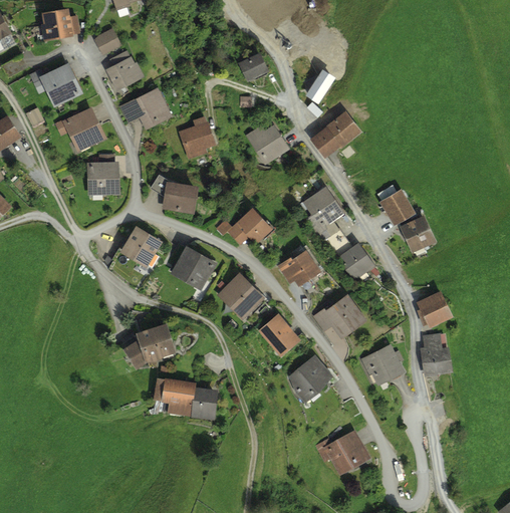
[(77,11),(44,14),(46,39),(79,36),(77,11)]
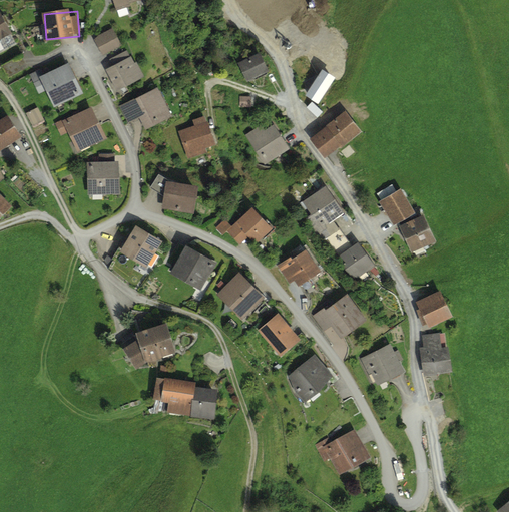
[(0,13),(0,40),(10,35),(0,13)]
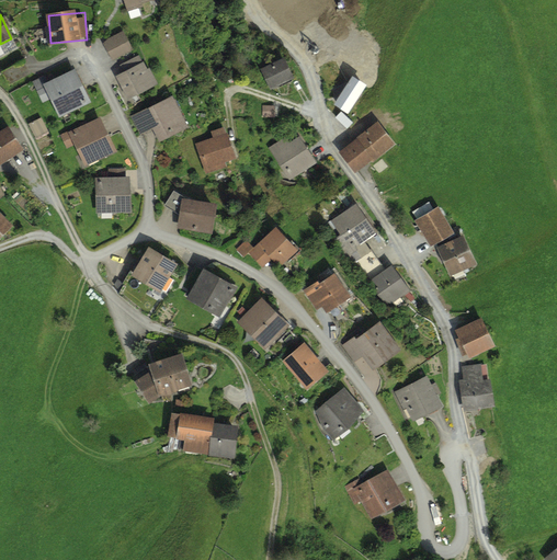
[(127,32),(105,42),(112,58),(134,49),(127,32)]
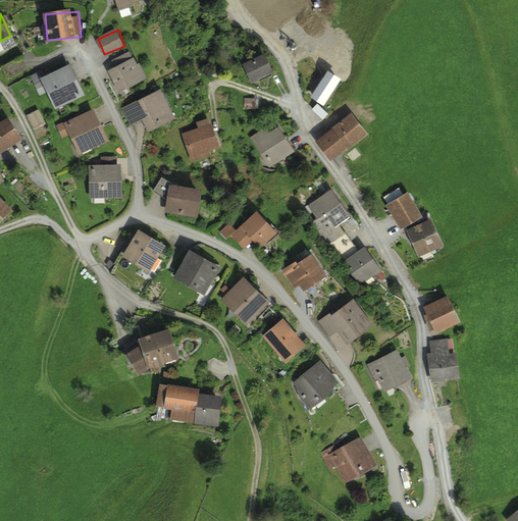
[(265,55),(244,66),(252,83),(273,71),(265,55)]
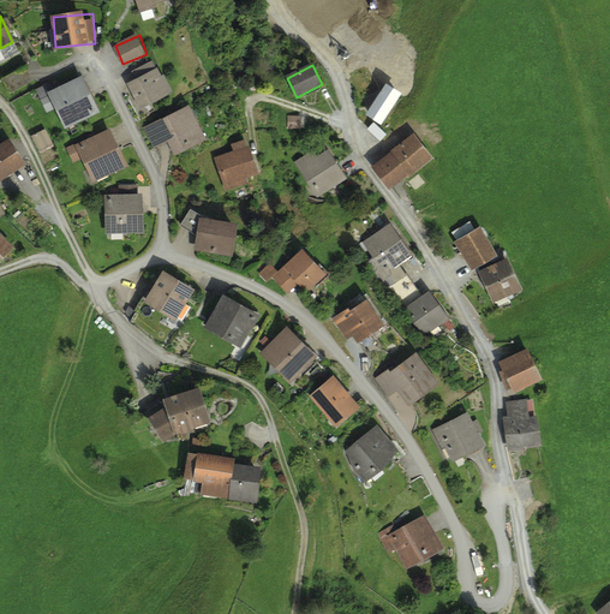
[(163,69),(130,84),(139,105),(172,90),(163,69)]
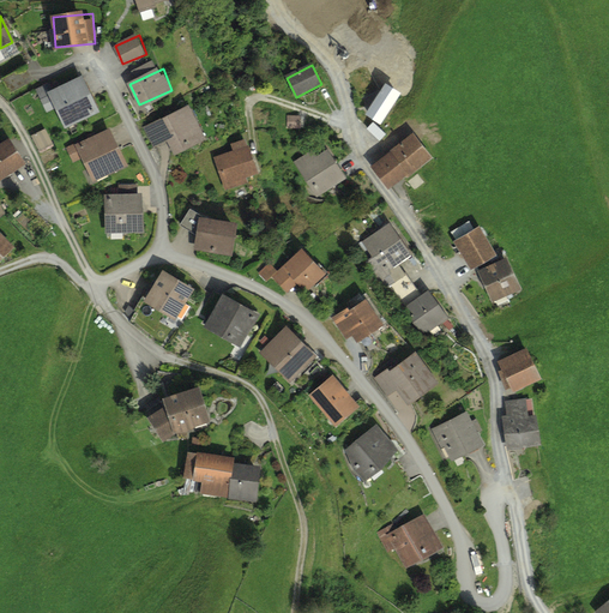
[(30,82),(23,71),(2,83),(8,94),(30,82)]
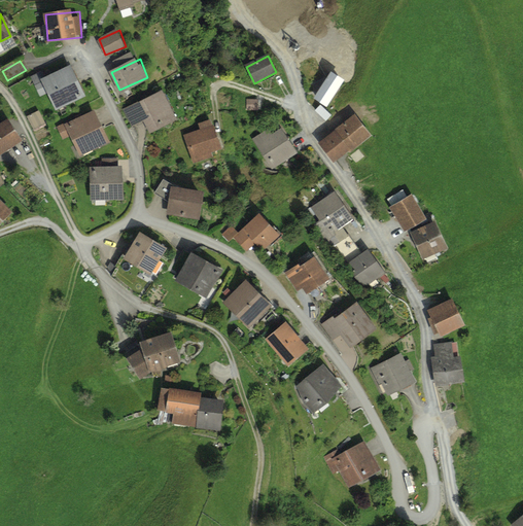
[(40,73),(30,78),(37,96),(47,92),(55,108),(84,95),(72,67),(43,79),(40,73)]
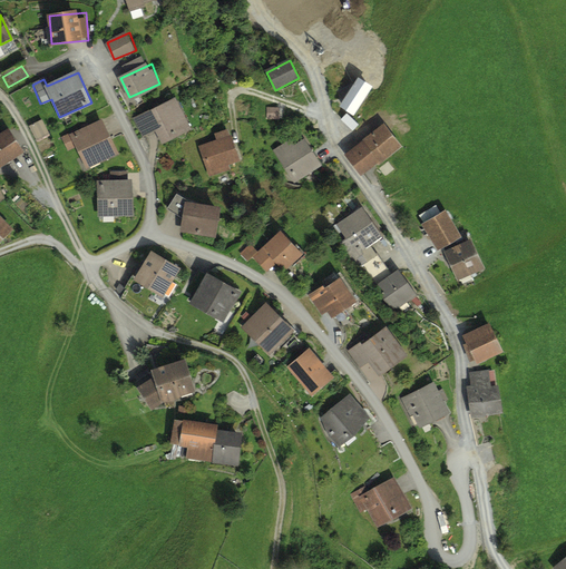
[(366,87),(354,79),(337,106),(348,115),(366,87)]
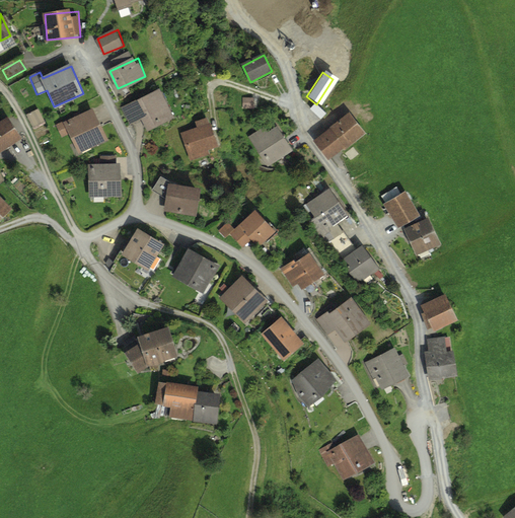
[(160,91),(122,109),(129,124),(142,118),(148,130),(173,118),(160,91)]
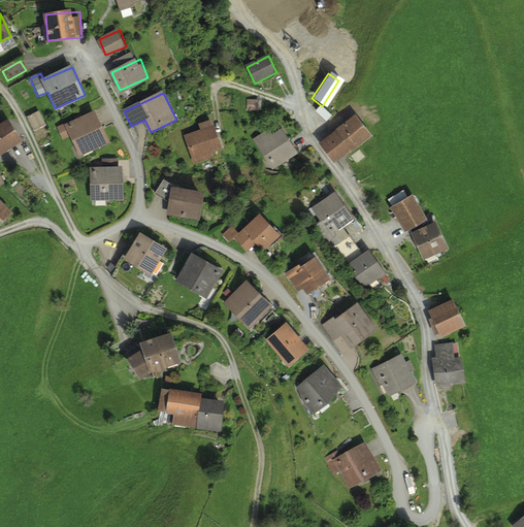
[(95,109),(55,127),(60,138),(70,134),(78,153),(108,140),(95,109)]
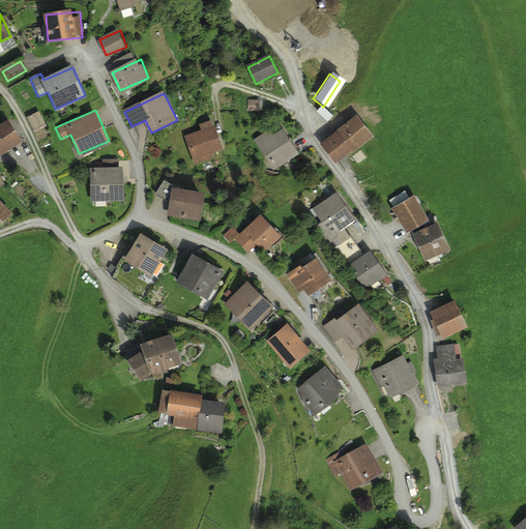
[(41,125),(36,117),(28,121),(33,130),(41,125)]
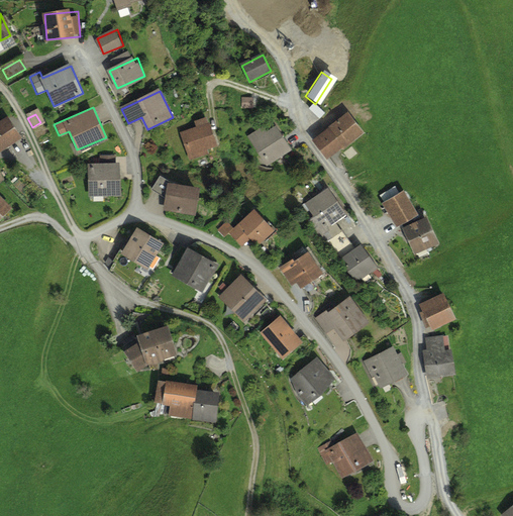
[(351,114),(314,141),(328,161),(366,134),(351,114)]
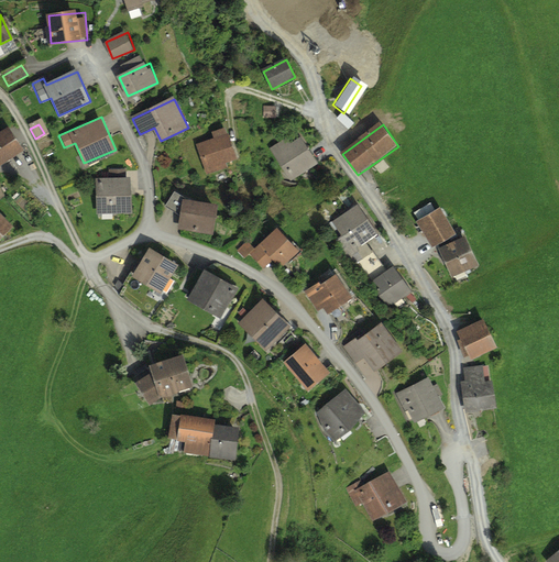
[(10,125),(0,131),(0,164),(24,151),(10,125)]
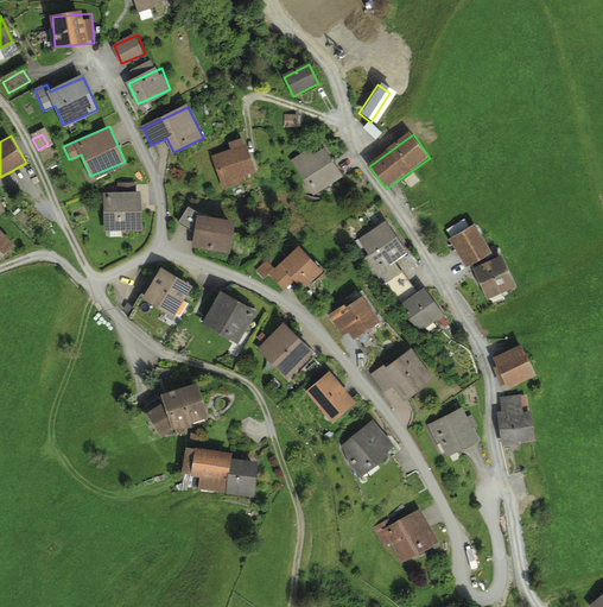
[(230,150),(210,156),(220,185),(255,175),(245,139),(229,144),(230,150)]
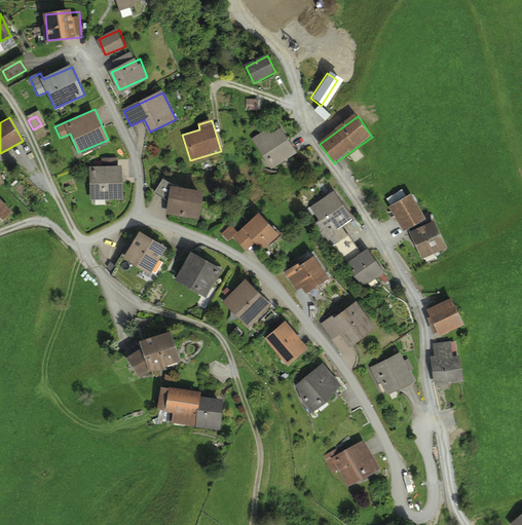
[(276,127),(250,143),(264,169),(291,154),(276,127)]
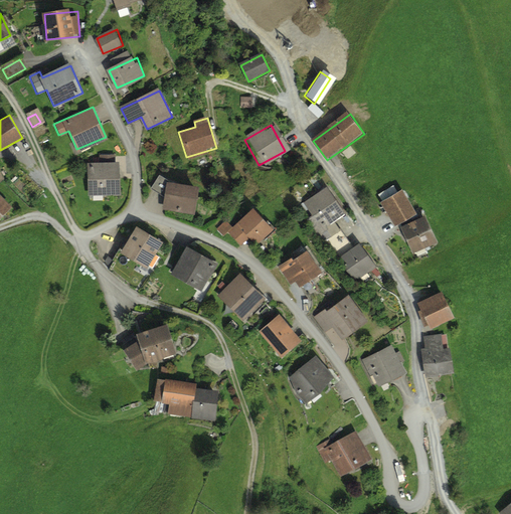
[(96,171),(88,171),(87,192),(119,193),(120,163),(96,162),(96,171)]
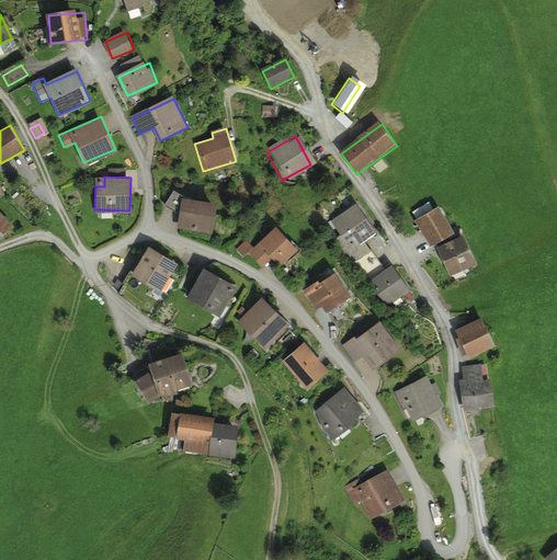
[(217,203),(181,197),(177,226),(213,232),(217,203)]
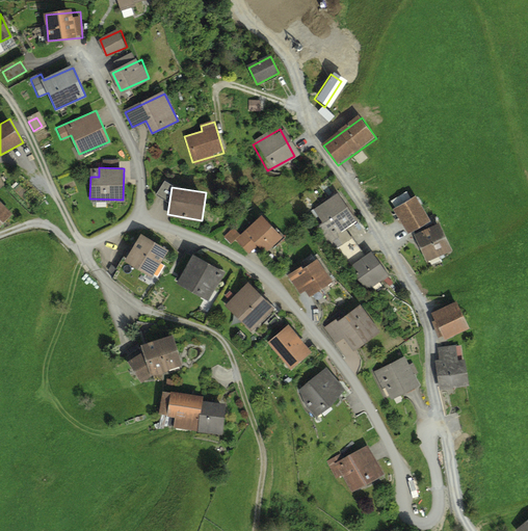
[(338,194),(310,212),(327,240),(355,222),(338,194)]
